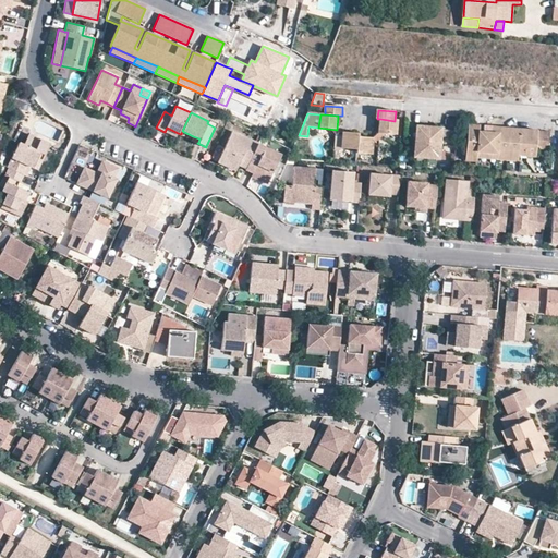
[(398,121),(395,121),(380,119),(379,134),(397,135),(398,121)]
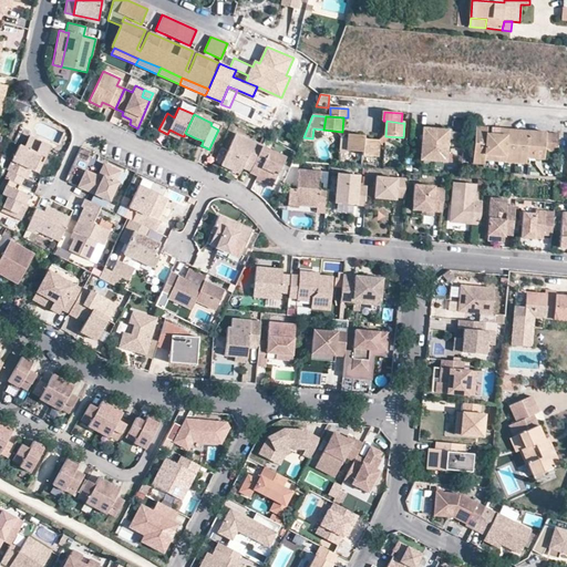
[(422,161),(447,163),(450,131),(424,129),(422,161)]
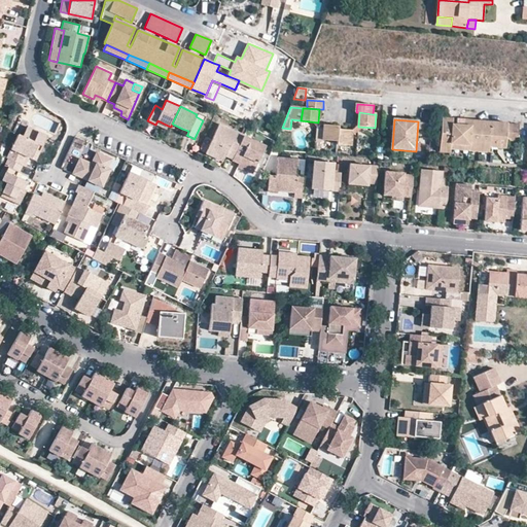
[(470,128),(464,127),(452,126),(452,119),(442,119),(440,149),(441,149),(450,150),(451,144),(491,148),(506,149),(507,141),(508,125),(470,121),(470,128)]
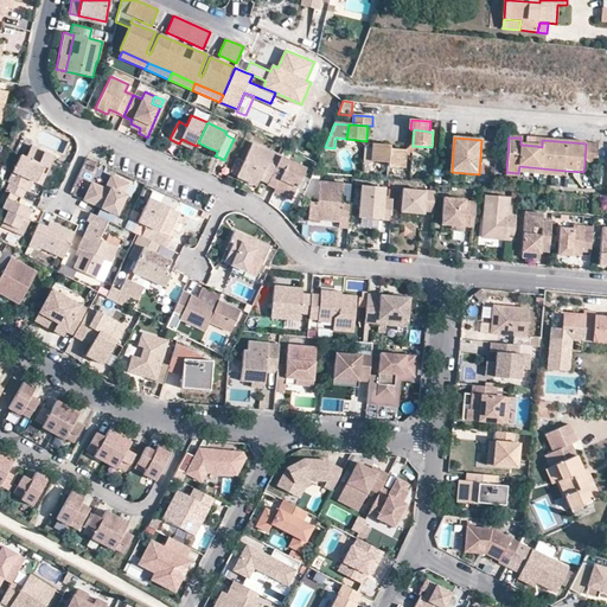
[(191,149),(193,145),(181,139),(179,144),(191,149)]
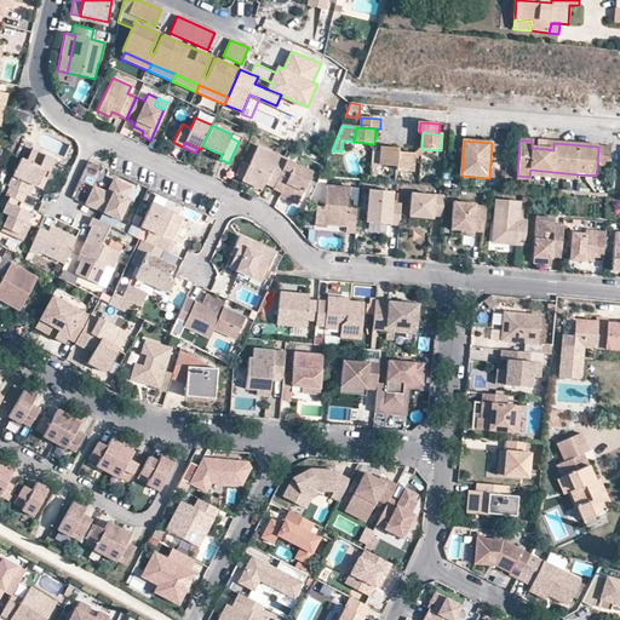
[(260,185),(264,188),(267,184),(273,189),(286,160),(258,147),(242,182),(259,189),(260,185)]
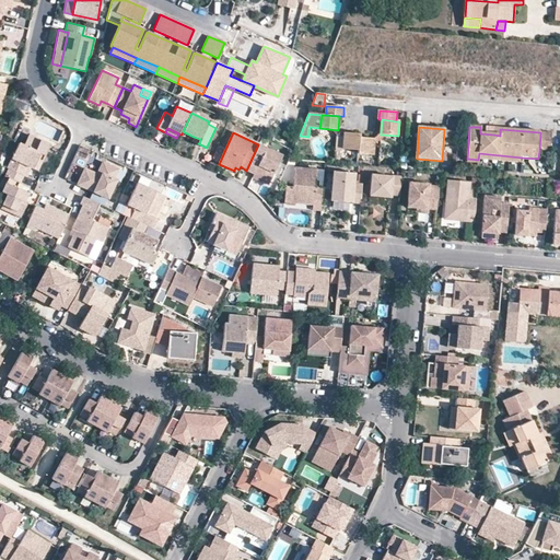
[(552,133),(540,132),(539,150),(551,151),(552,133)]
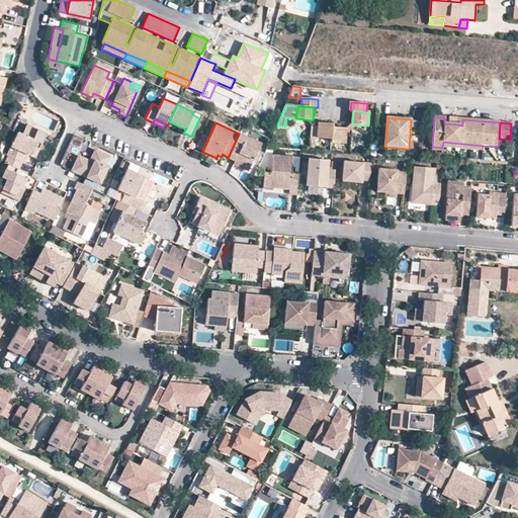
[(36,142),(40,144),(46,132),(26,123),(21,136),(15,133),(6,156),(8,157),(22,163),(24,164),(28,155),(30,156),(36,142)]
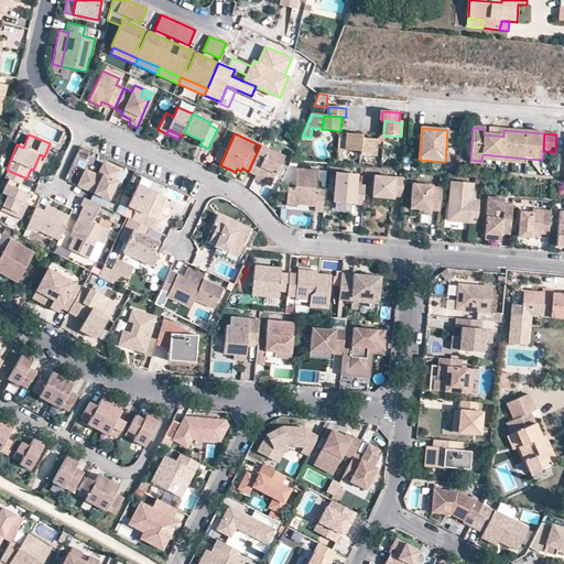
[(285,134),(281,145),(296,152),(301,141),(285,134)]
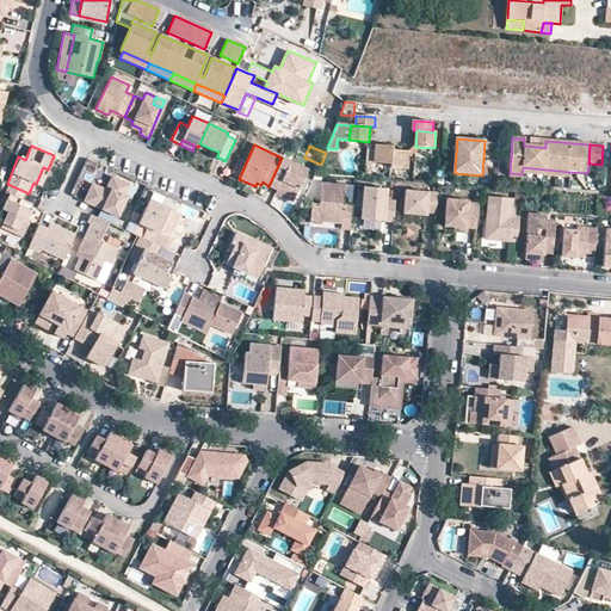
[(392,165),(393,150),(393,147),(376,146),(375,164),(392,165)]
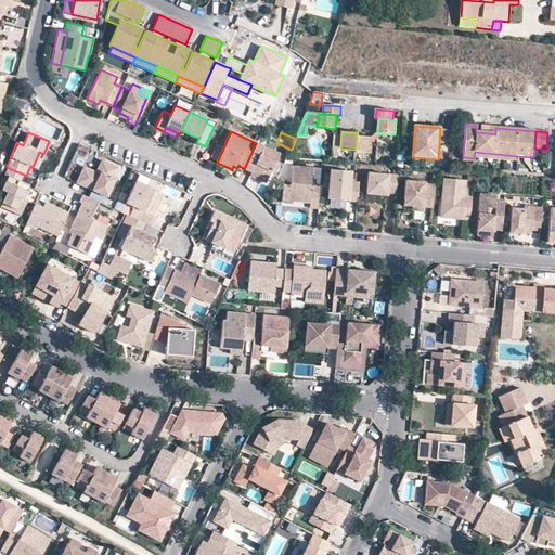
[(371,138),(357,137),(356,150),(356,153),(370,154),(371,138)]
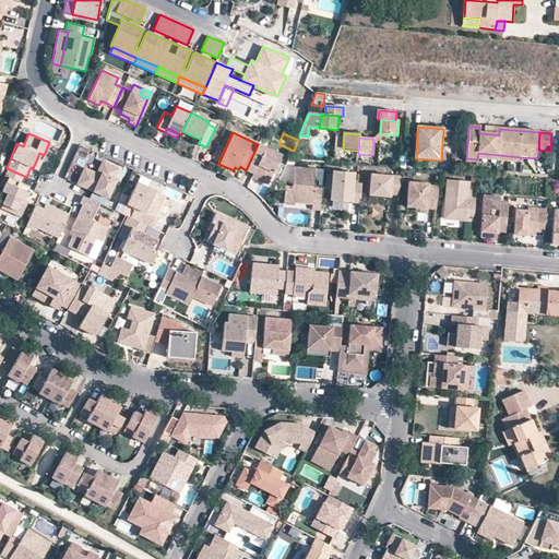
[(271,156),(273,151),(258,144),(246,170),(249,171),(253,174),(270,181),(277,163),(271,161),(271,159),(271,156)]
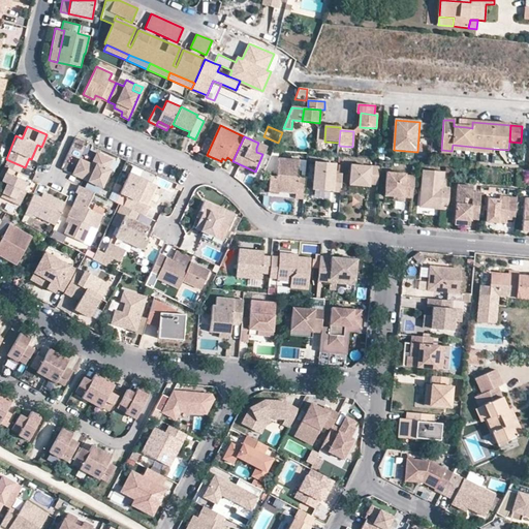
[(267,147),(258,143),(256,148),(256,151),(256,152),(262,154),(267,147)]
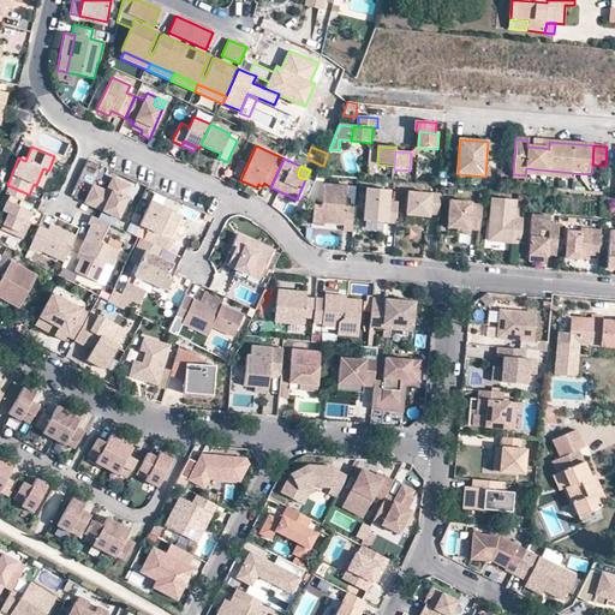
[(41,187),(48,171),(43,168),(36,185),(41,187)]
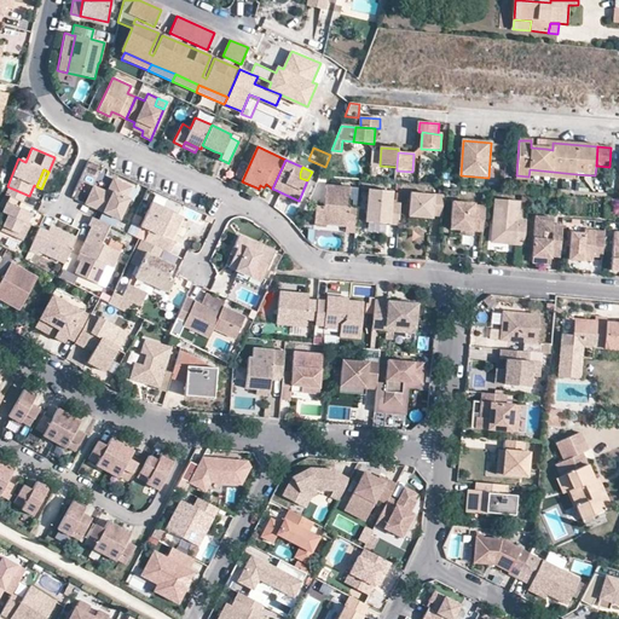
[(576,180),(577,174),(530,169),(528,177),(576,180)]
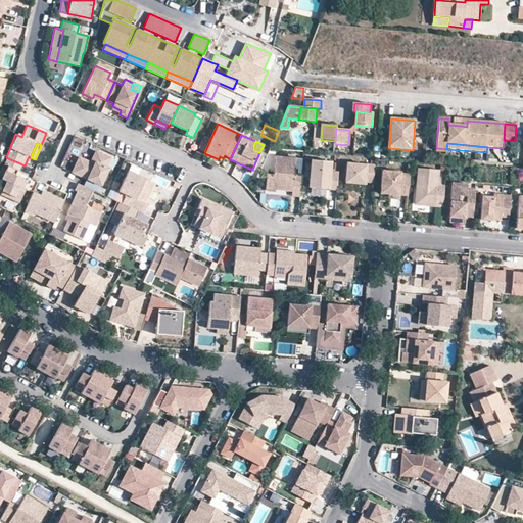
[(73,175),(101,187),(109,168),(105,165),(109,157),(96,151),(91,162),(80,157),(73,175)]
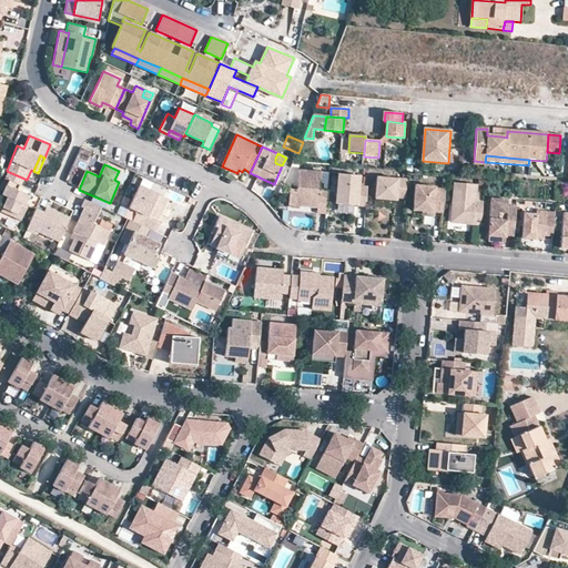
[(2,209),(22,217),(28,206),(24,205),(28,196),(19,192),(14,190),(18,184),(18,185),(21,186),(24,179),(9,172),(6,180),(9,181),(2,195),(8,198),(2,209)]
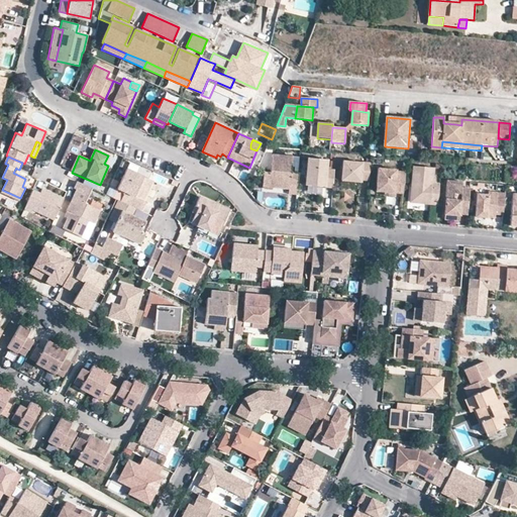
[(289,189),(289,190),(289,194),(289,195),(296,195),(298,174),(291,173),(292,159),(273,157),(271,174),(264,173),(263,188),(273,188),(279,183),(279,182),(290,183),(289,184),(289,189)]
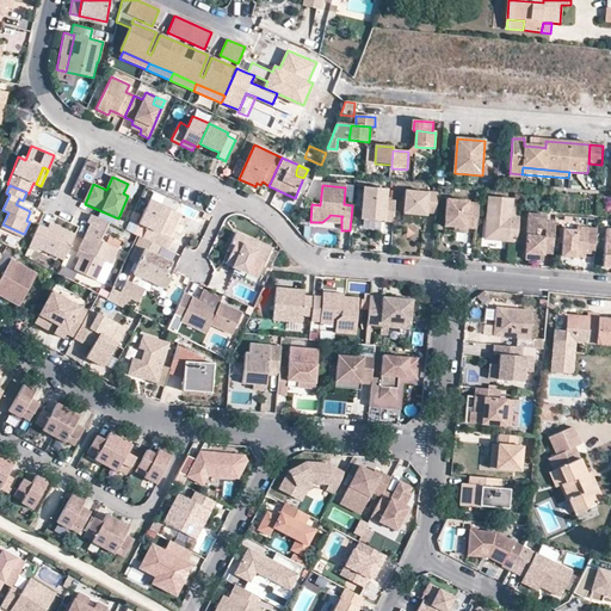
[(364,187),(360,220),(394,223),(395,202),(387,201),(388,190),(364,187)]
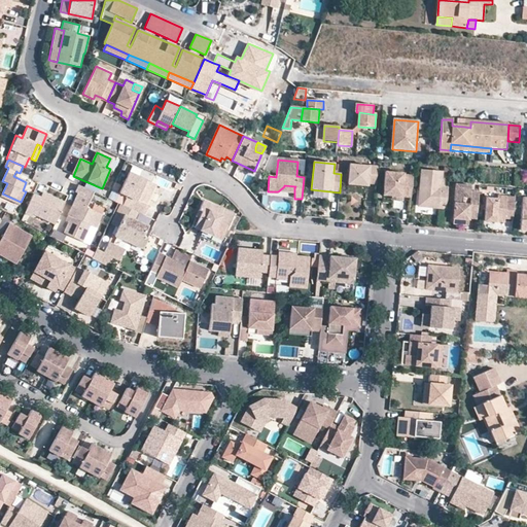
[(252,175),(254,171),(239,164),(238,168),(252,175)]
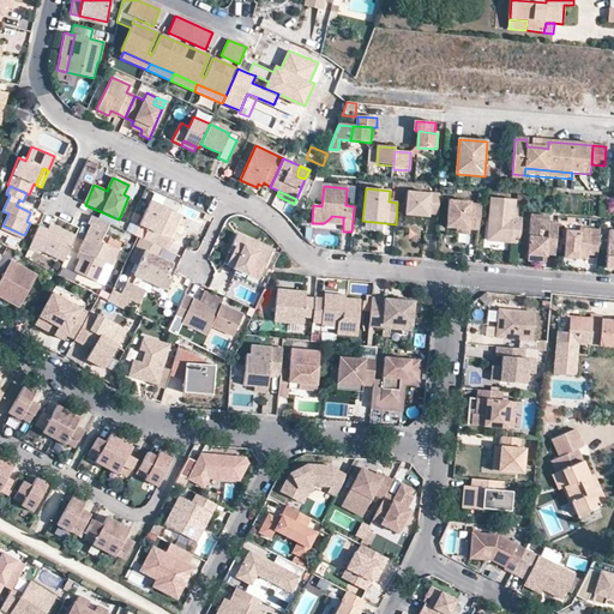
[(408,192),(407,215),(429,217),(429,214),(439,215),(440,194),(432,193),(432,194),(408,192)]
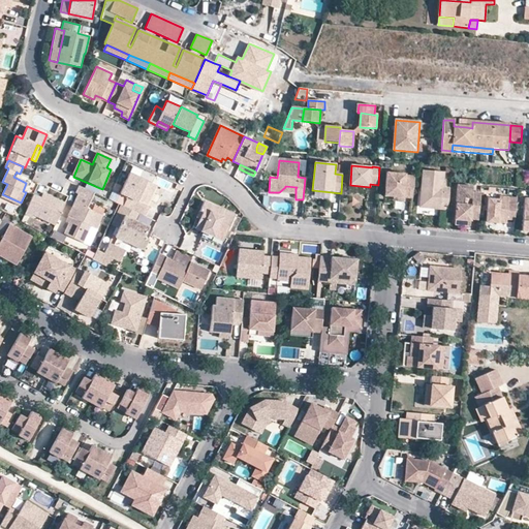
[(424,170),(421,208),(448,210),(450,190),(442,189),(444,173),(424,170)]
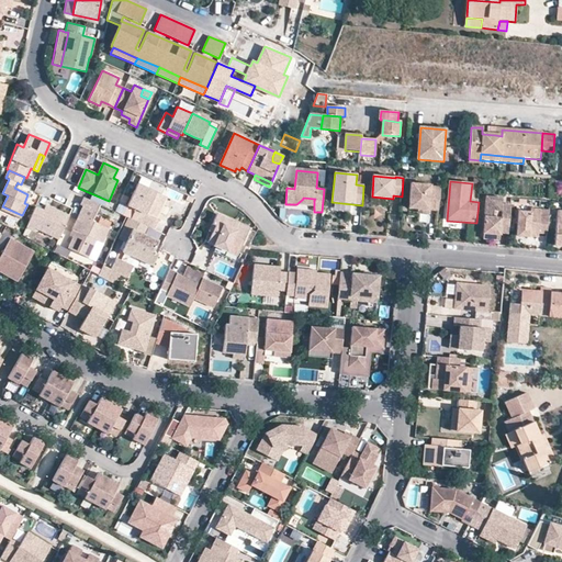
[(134,210),(131,220),(154,231),(158,220),(155,218),(150,216),(160,195),(137,184),(126,206),(127,206),(134,210)]
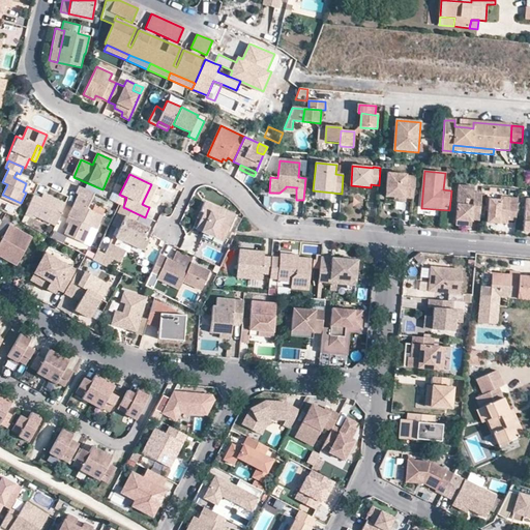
[(385,198),(404,199),(414,200),(415,179),(407,178),(407,176),(387,174),(385,198)]
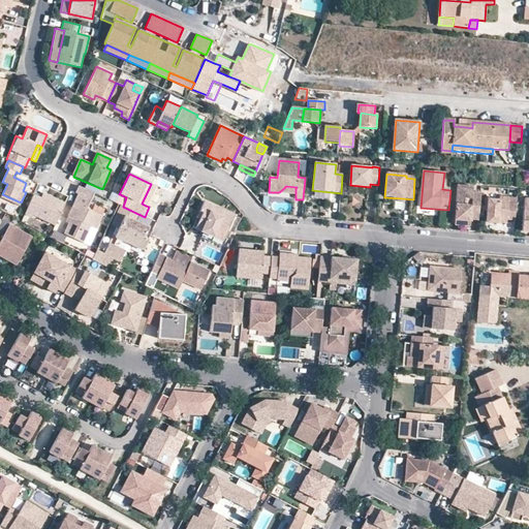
[(526,177),(518,177),(518,187),(526,187),(526,177)]
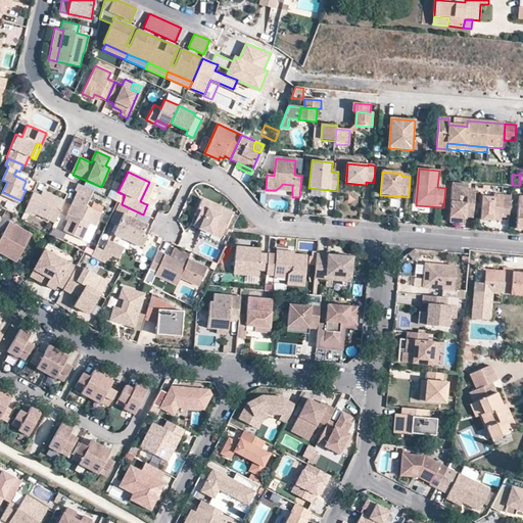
[(153,184),(149,182),(140,201),(144,203),(152,184),(153,184)]
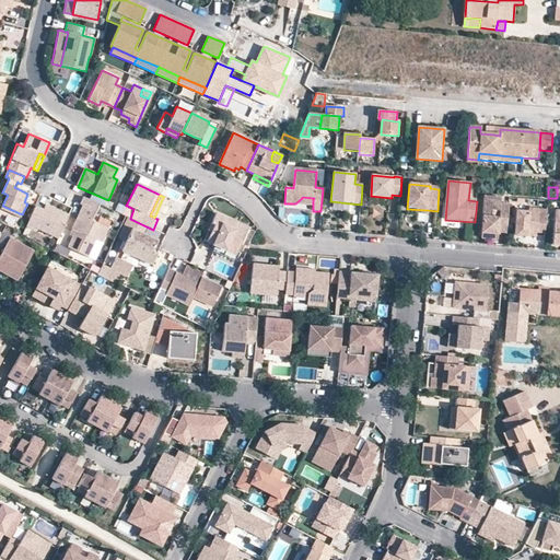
[(94,242),(101,245),(108,231),(92,223),(101,205),(83,197),(80,203),(83,206),(72,229),(77,231),(68,248),(86,257),(94,242)]
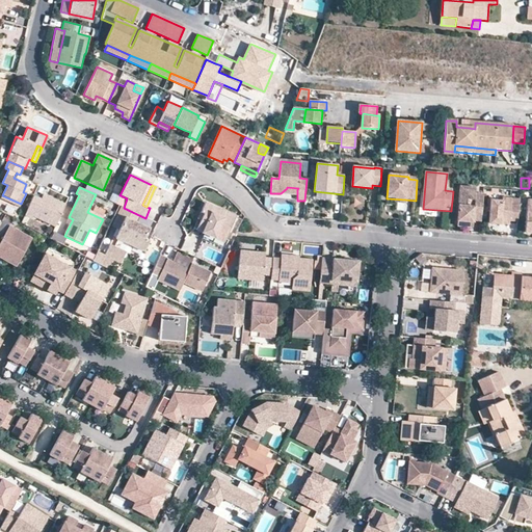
[(474,222),(474,220),(482,221),(485,194),(477,193),(477,188),(461,187),(458,220),(474,222)]
